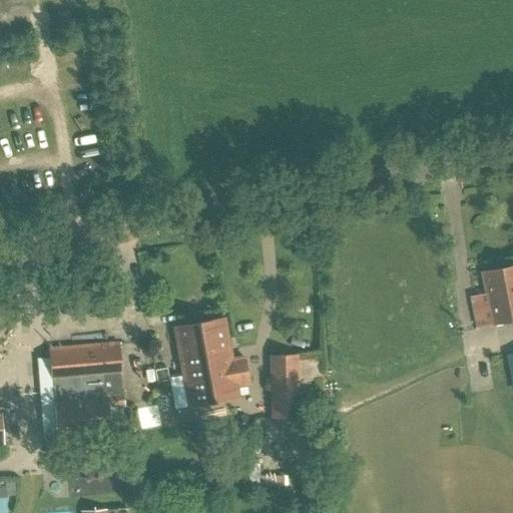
[(495,326),(512,322),(512,267),(484,274),(495,326)]
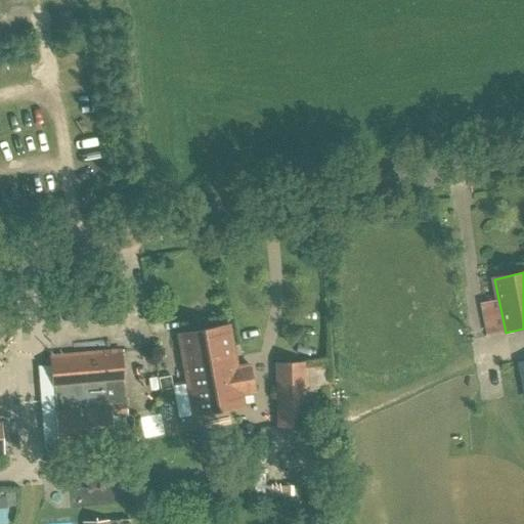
[(230,323),(176,334),(191,417),(245,406),(244,396),(255,394),(250,363),(238,365),(230,323)]
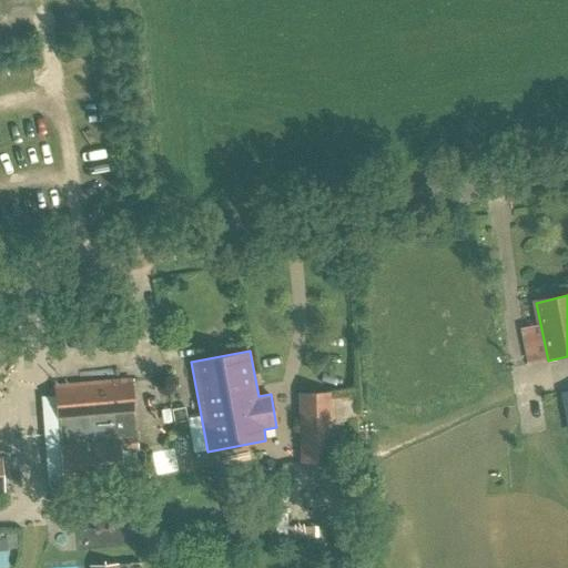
[(134,432),(131,382),(114,383),(56,388),(58,423),(59,423),(60,437),(59,437),(62,489),(122,484),(121,458),(139,457),(137,430),(134,432)]
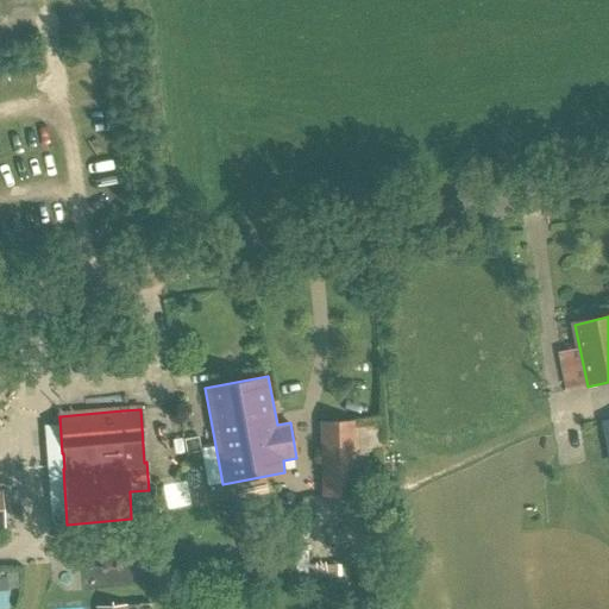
[(321,421),(321,481),(336,481),(336,495),(364,494),(364,488),(370,488),(370,450),(356,450),(356,426),(356,421),(321,421)]
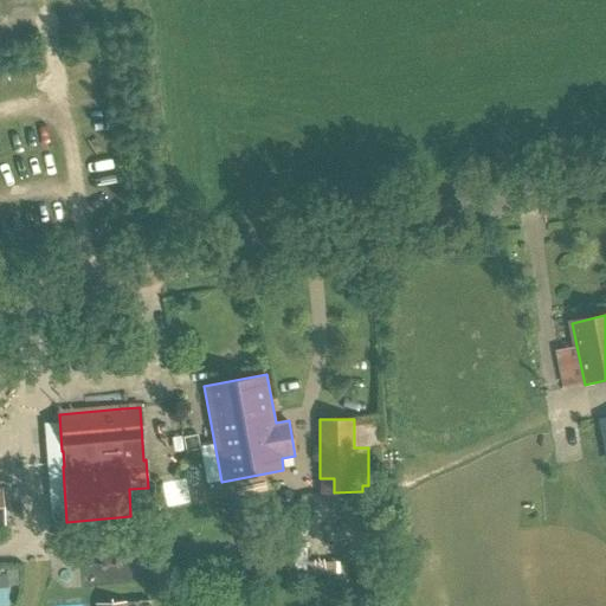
[(197,434),(182,437),(185,450),(199,447),(197,434)]
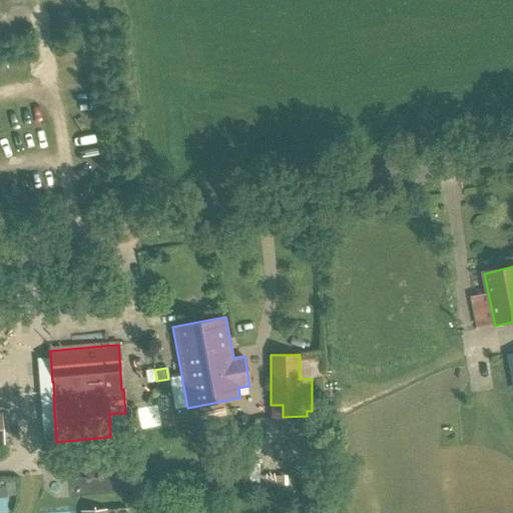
[(10,424),(0,424),(0,449),(12,448),(10,424)]
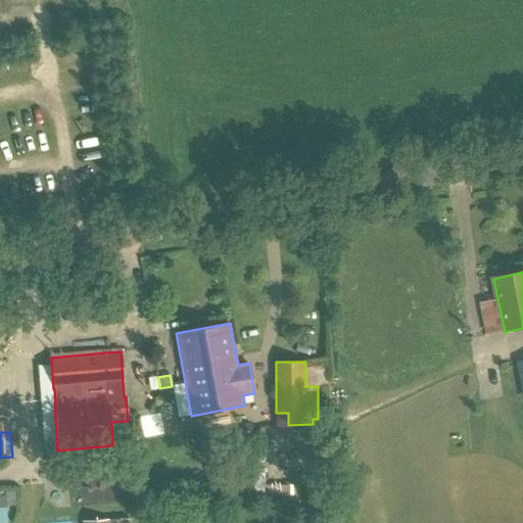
[(0,522),(13,522),(12,491),(0,491),(0,522)]
